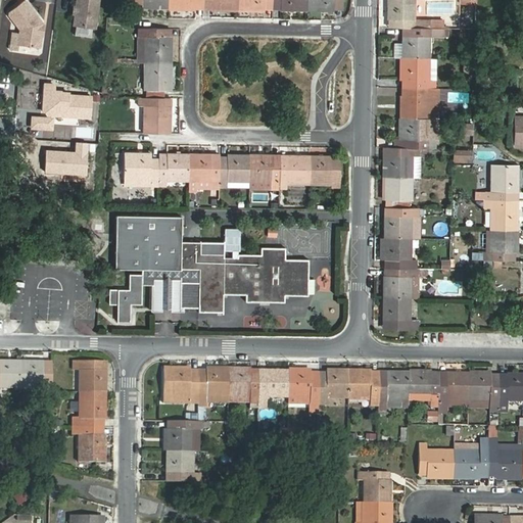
[(97,0),(76,0),(73,25),(94,28),(97,0)]
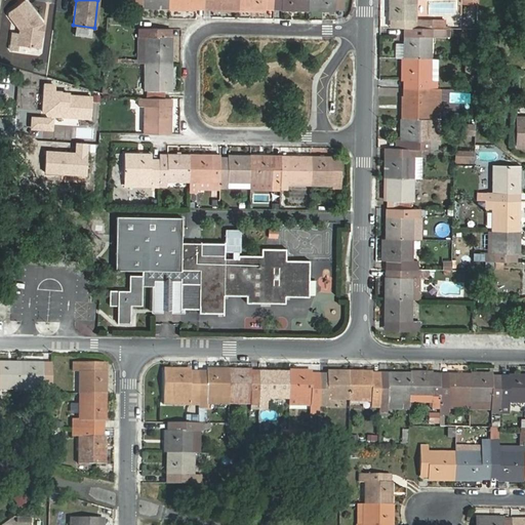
[(170,8),(169,0),(134,0),(135,2),(143,2),(143,8),(170,8)]
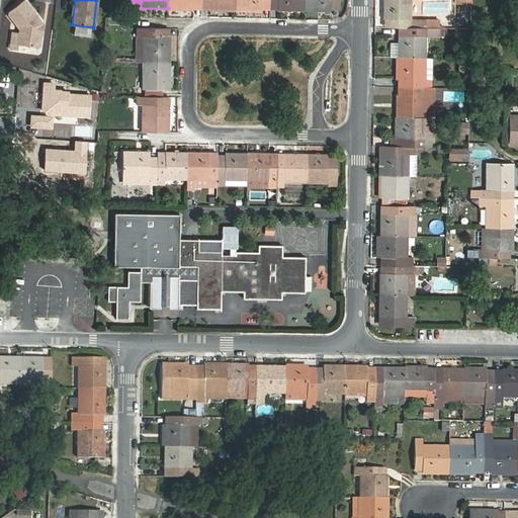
[(167,0),(168,8),(194,8),(194,2),(202,2),(201,0),(167,0)]
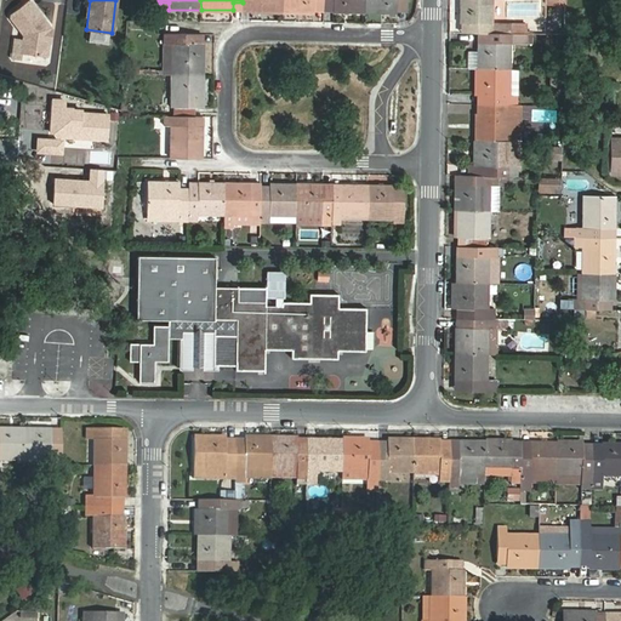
[(283,11),(283,0),(241,0),(243,3),(251,3),(251,11),(283,11)]
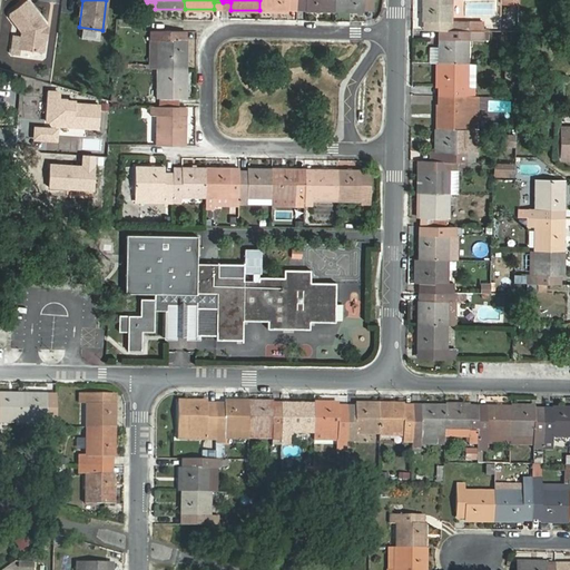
[(297,0),(259,0),(259,10),(288,10),(288,3),(297,3),(297,0)]
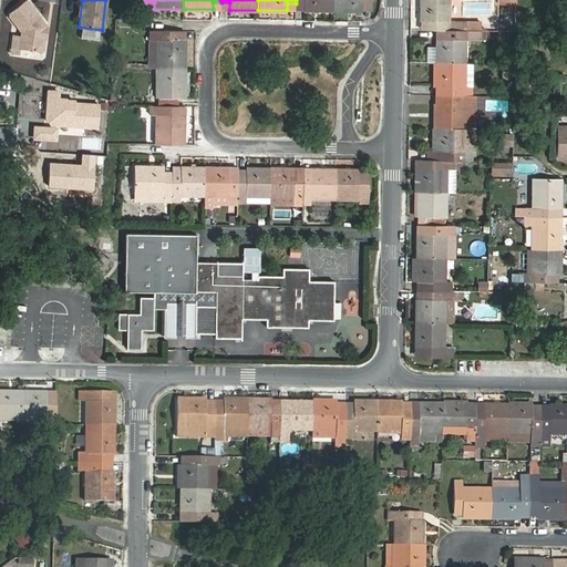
[(305,11),(333,11),(333,0),(296,0),(296,3),(305,3),(305,11)]
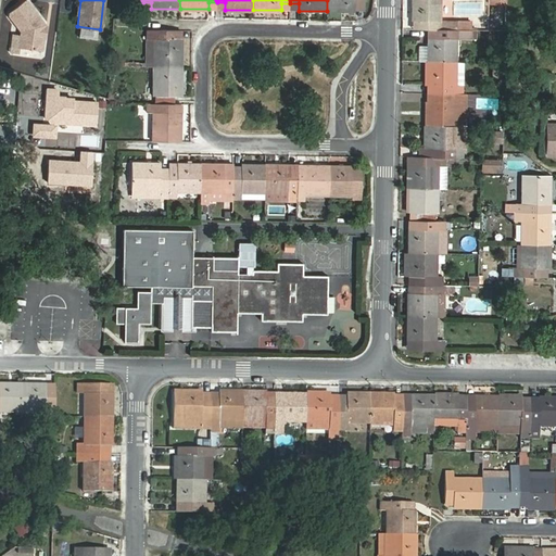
[(327,0),(327,11),(356,11),(356,4),(364,4),(364,0),(327,0)]
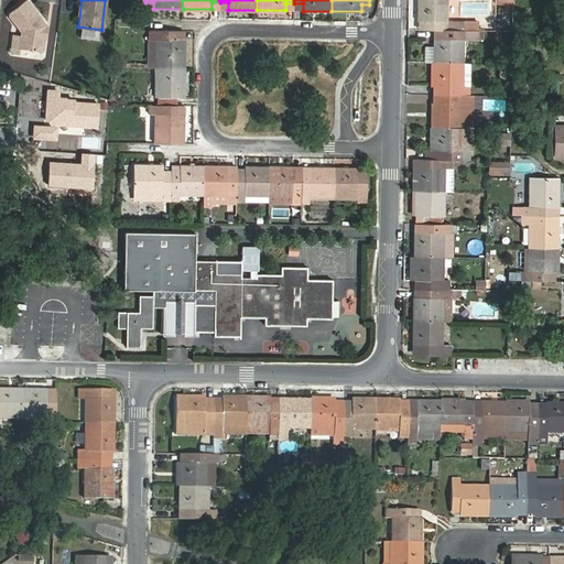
[(442,30),(464,30),(465,22),(447,22),(447,0),(418,0),(419,21),(421,21),(424,21),(424,30),(436,30),(442,30)]
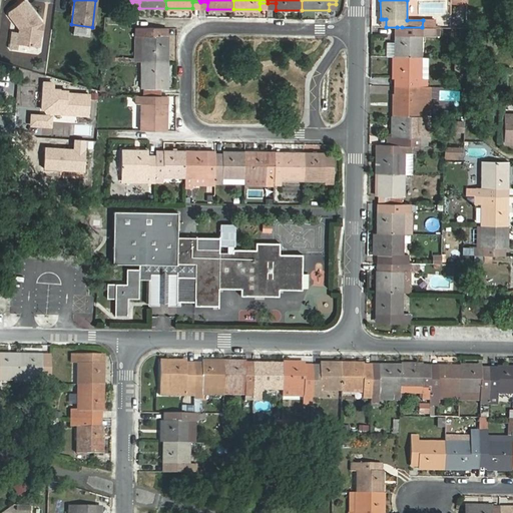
[(20,29),(18,44),(39,47),(42,23),(26,2),(22,2),(10,11),(9,15),(20,29)]
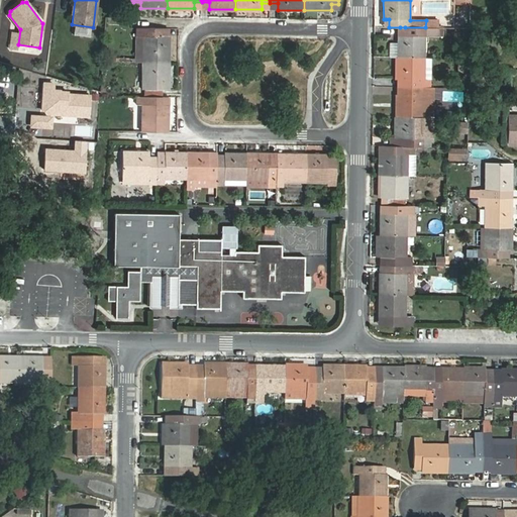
[(405,27),(405,35),(400,35),(399,35),(399,41),(398,57),(425,58),(425,35),(442,36),(442,28),(439,28),(425,27),(405,27)]
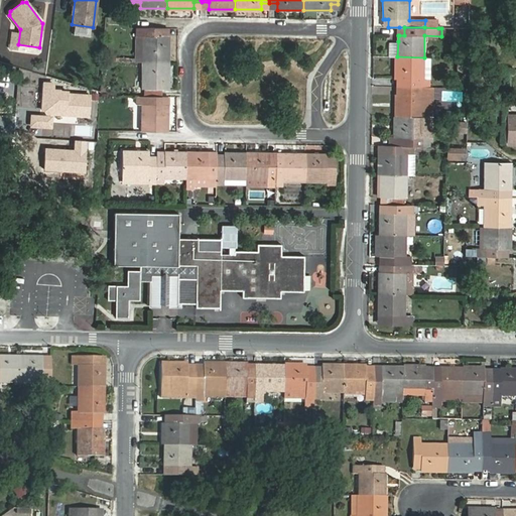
[(170,28),(137,28),(137,62),(143,62),(169,62),(170,28)]
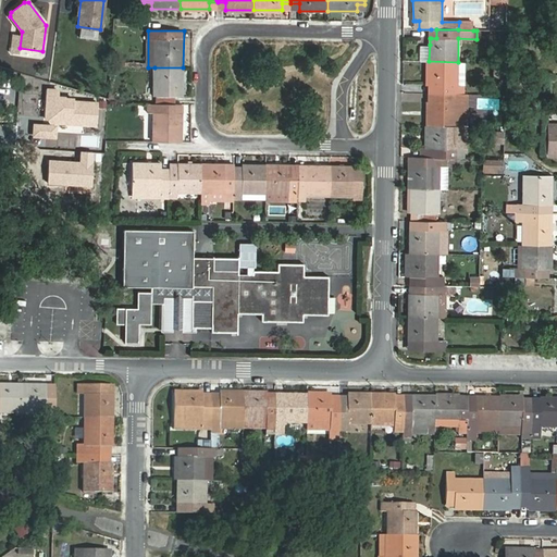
[(429,85),(430,85),(435,85),(435,94),(465,95),(465,86),(458,86),(458,62),(429,61),(429,85)]
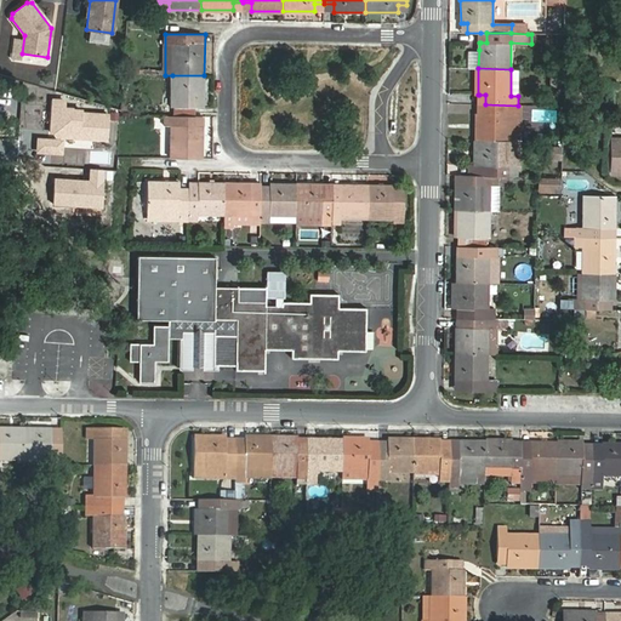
[(204,75),(172,75),(171,107),(165,107),(165,117),(195,117),(195,107),(204,107),(204,75)]
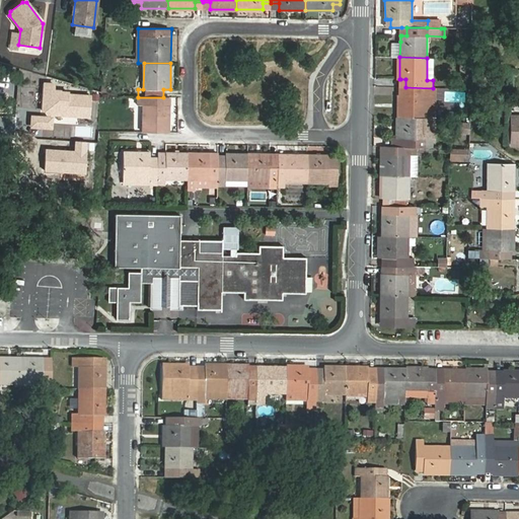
[(405,95),(400,95),(399,95),(398,117),(426,118),(432,118),(435,118),(435,88),(433,88),(405,87),(405,95)]
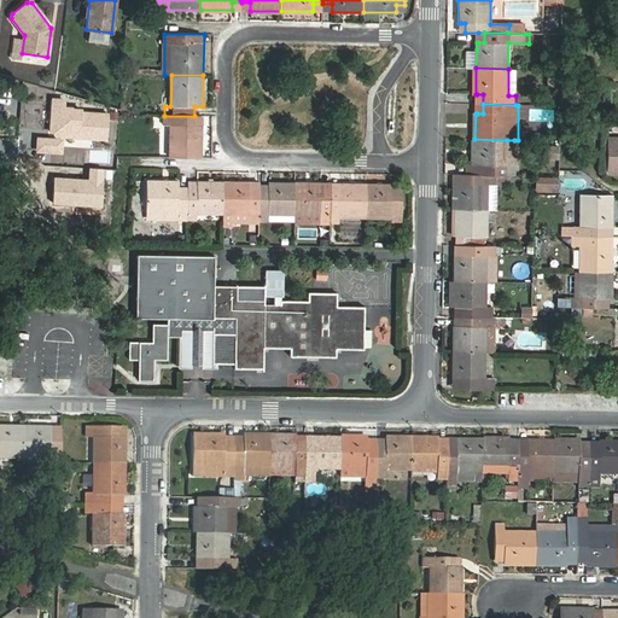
[(194,116),(164,116),(164,126),(170,126),(170,157),(202,157),(203,126),(194,126),(194,116)]
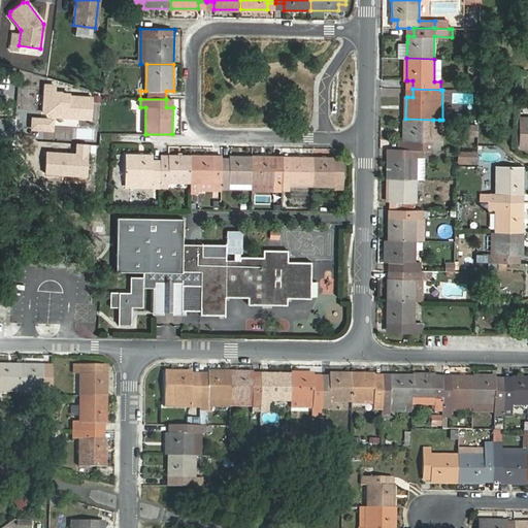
[(527,111),(520,111),(519,145),(527,145),(527,111)]
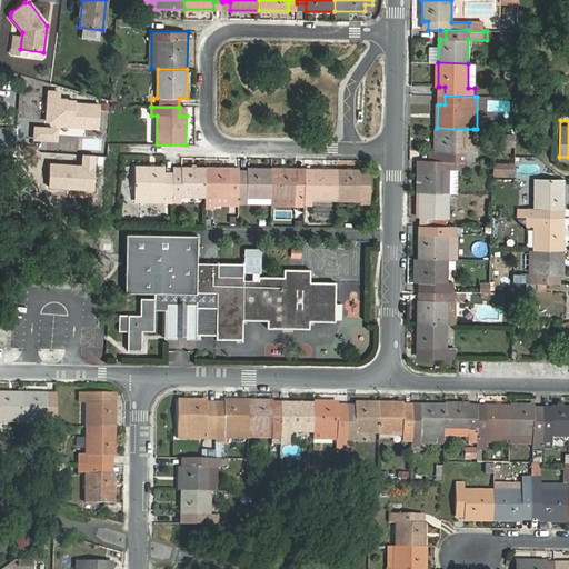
[(463,161),(473,161),(473,153),(467,152),(467,129),(437,128),(437,152),(443,152),(443,161),(463,161)]
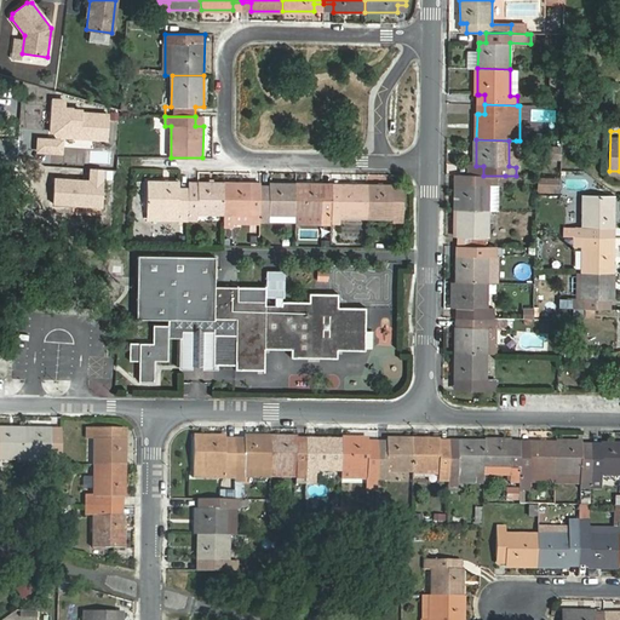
[(498,182),(505,182),(505,176),(483,176),(476,174),(470,174),(464,174),(464,184),(458,184),(457,211),(489,211),(489,185),(498,185),(498,182)]
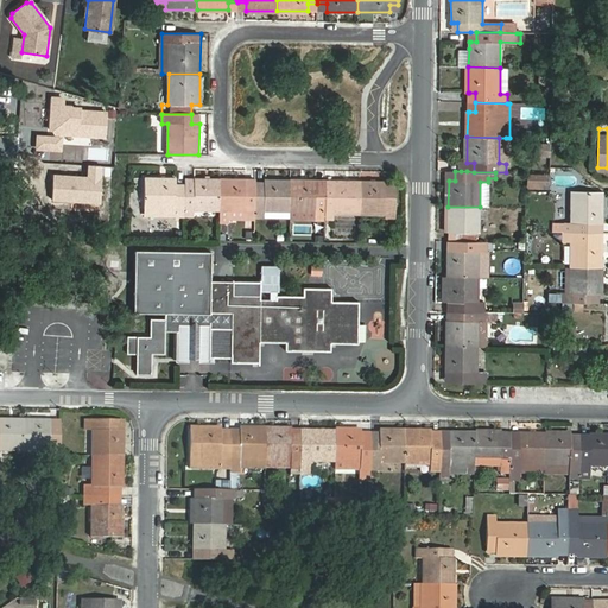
[(530,188),(548,188),(548,176),(530,176),(530,188)]
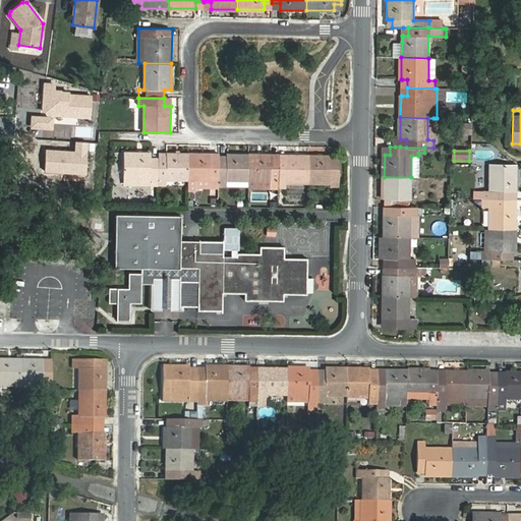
[(124,153),(124,179),(159,180),(159,160),(152,160),(152,153),(124,153)]
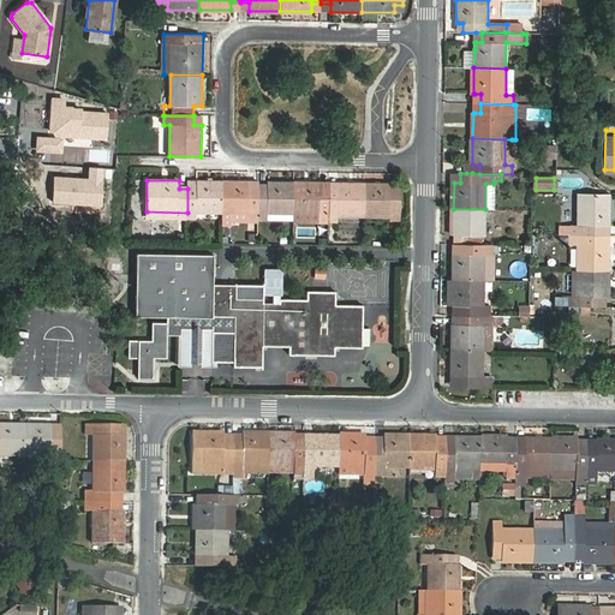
[(187,218),(187,220),(196,220),(196,213),(222,213),(222,181),(197,180),(197,189),(187,189),(187,213),(187,218)]
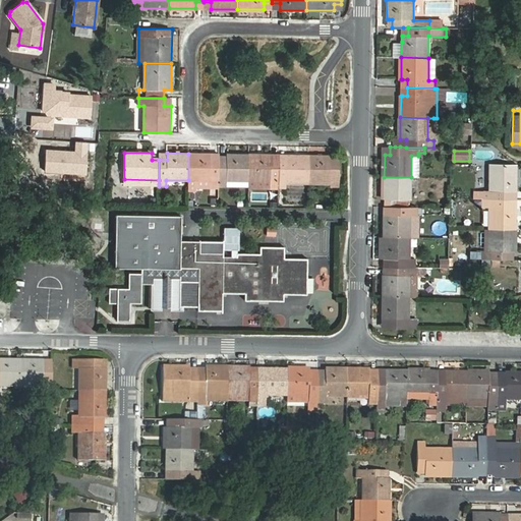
[(219,187),(219,186),(219,161),(211,161),(212,154),(188,154),(188,180),(188,187),(219,187)]
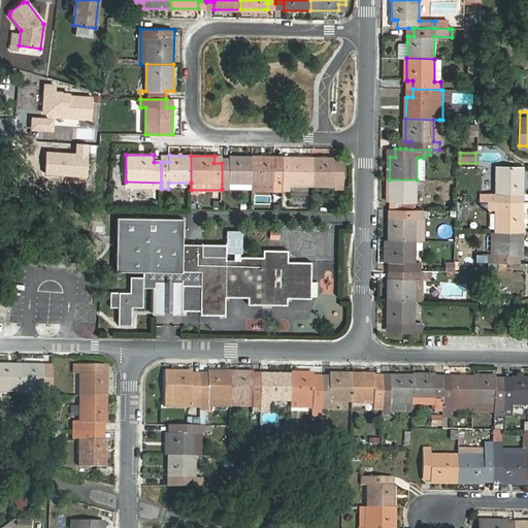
[(222,189),(229,189),(229,184),(253,184),(253,157),(230,156),(230,163),(222,163),(222,189)]
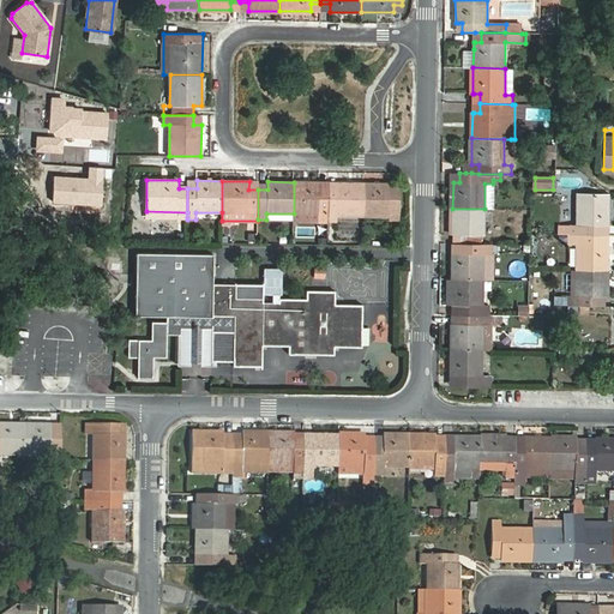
[(329,190),(319,190),(319,182),(294,182),(294,214),(329,214),(329,211),(329,190)]
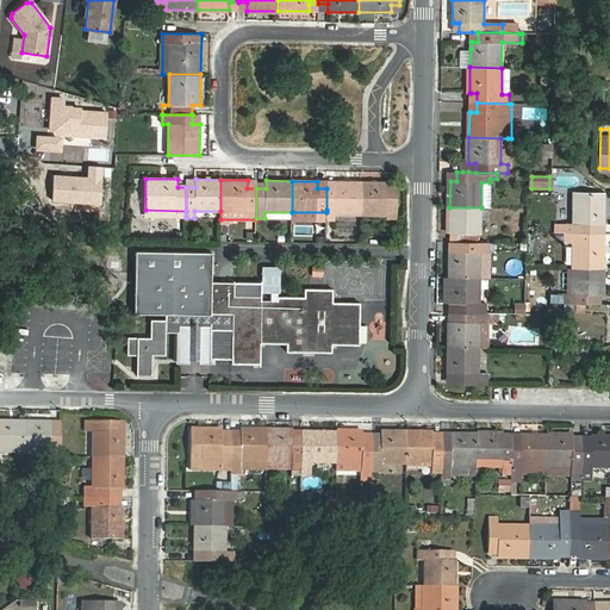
[(335,213),(361,213),(361,181),(336,181),(336,190),(327,188),(327,210),(335,211),(335,213)]
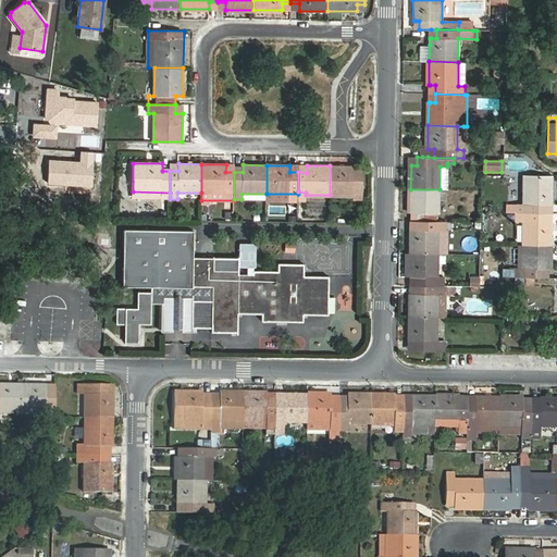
[(354,198),(362,198),(362,173),(354,173),(354,166),(330,165),(330,195),(354,195),(354,198)]
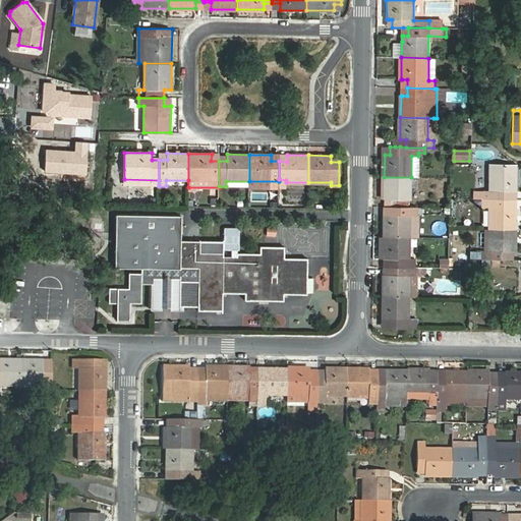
[(510,191),(516,192),(517,165),(489,165),(489,191),(483,191),(483,198),(510,199),(510,191)]
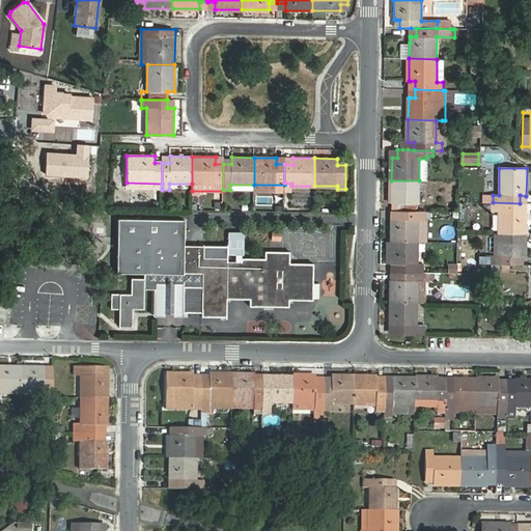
[(397,211),(416,211),(416,203),(419,203),(419,180),(391,180),(391,202),(398,202),(397,211)]
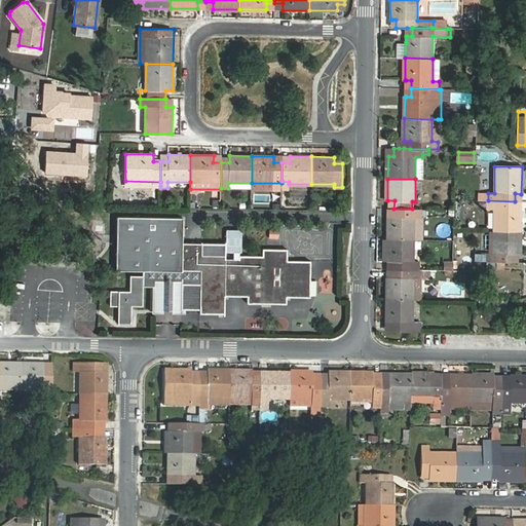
[(493,231),(521,232),(521,210),(515,210),(515,201),(488,200),(488,210),(494,210),(494,213),(493,231)]
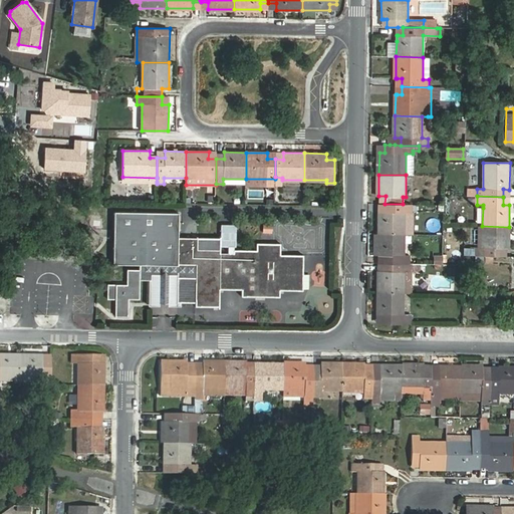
[(413,212),(418,212),(418,205),(403,204),(384,204),(384,212),(378,212),(378,233),(405,234),(412,234),(413,212)]
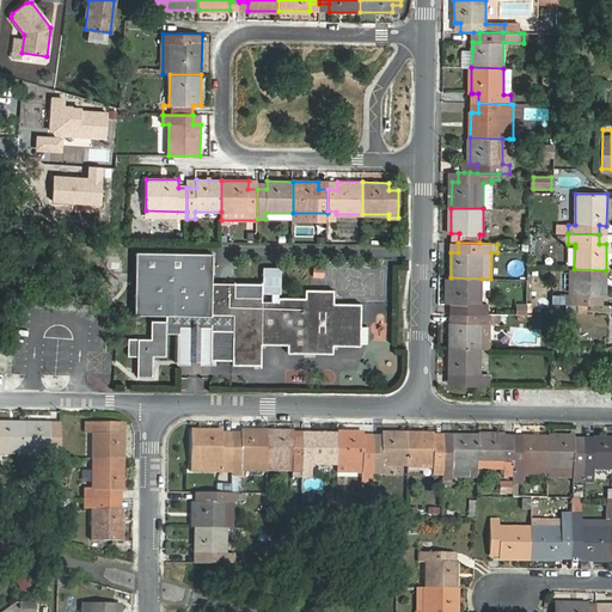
[(166,314),(166,323),(153,323),(153,341),(130,341),(130,355),(140,355),(140,375),(152,375),(152,355),(165,355),(165,334),(181,334),(181,328),(212,328),(212,360),(233,360),(233,363),(261,365),(261,344),(288,344),(288,353),(332,353),(334,346),(361,346),(361,305),(334,304),(334,291),(306,291),(306,299),(279,298),(279,301),(262,301),(262,285),(212,283),(213,254),(136,252),(135,314),(166,314)]
